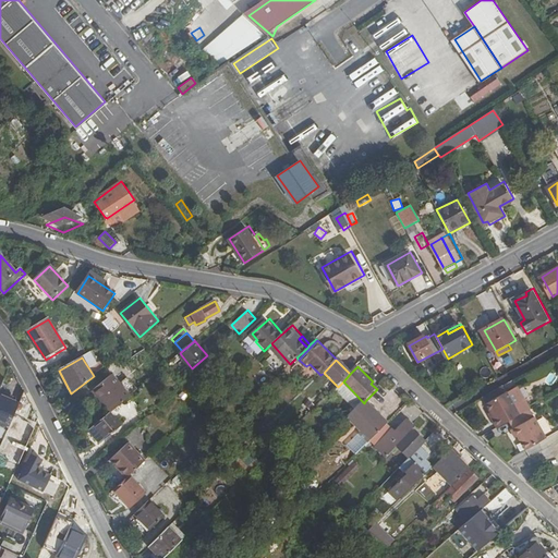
[(94,389),(94,390),(112,376),(111,375),(94,389)]
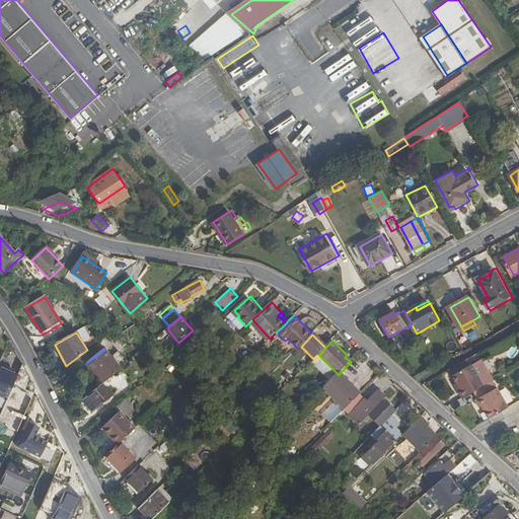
[(104,350),(87,363),(103,382),(121,368),(104,350)]
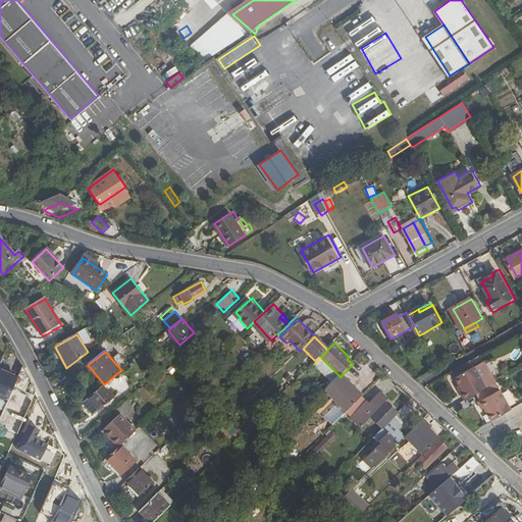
[(462,392),(466,400),(477,393),(485,388),(470,360),(452,370),(461,385),(463,390),(462,392)]
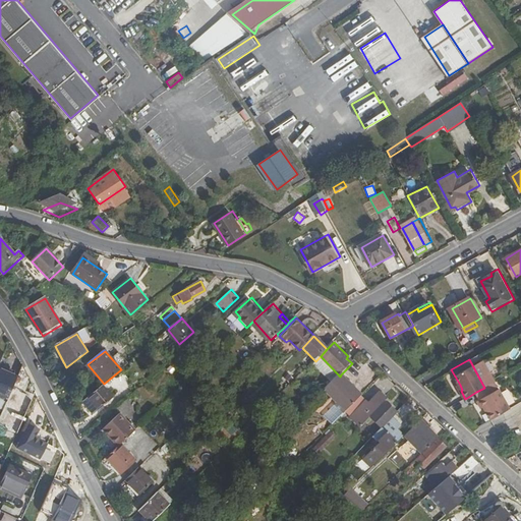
[(19,374),(0,365),(0,402),(7,405),(19,374)]
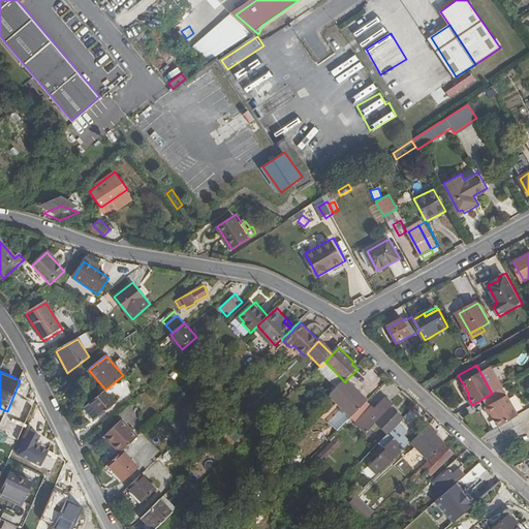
[(339,433),(369,404),(346,380),(345,382),(330,397),(344,410),(330,425),(339,433)]
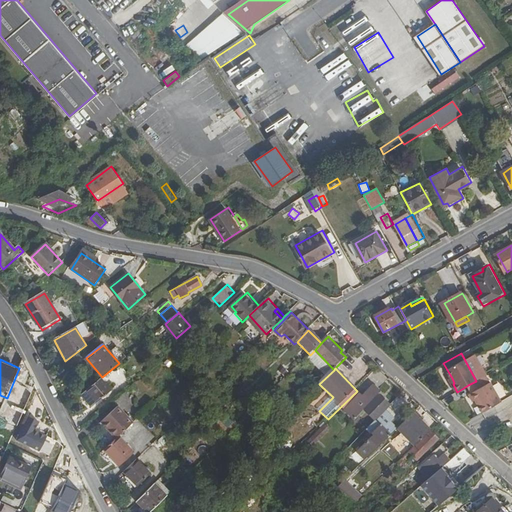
[(502,402),(487,375),(476,381),(468,385),(472,393),(470,394),(474,401),(476,400),(483,413),(502,402)]
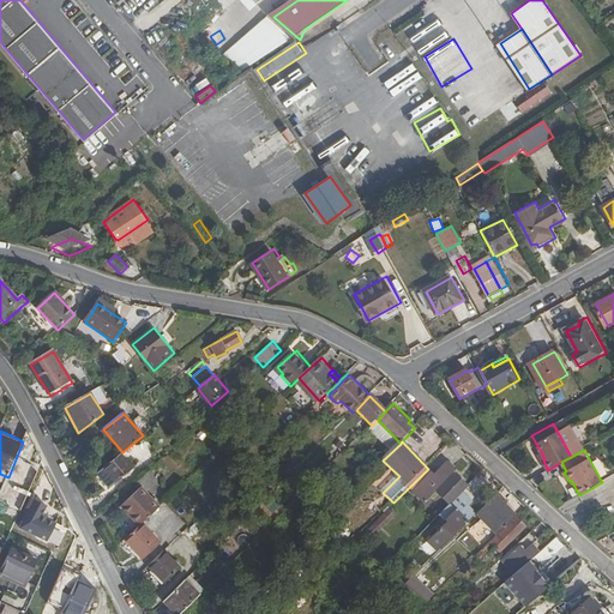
[(120,453),(104,468),(118,483),(133,469),(120,453)]
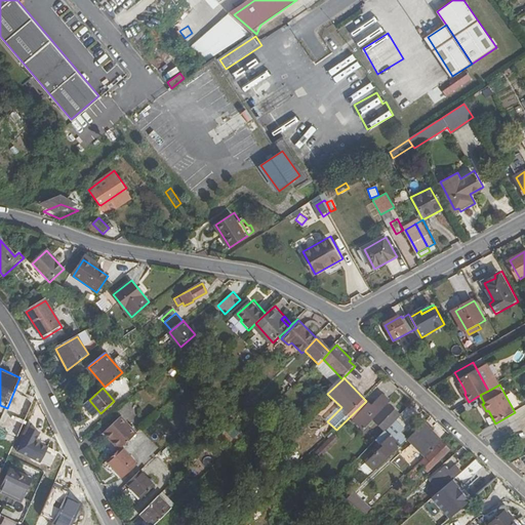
[(376,405),(375,404),(358,420),(366,429),(376,418),(388,430),(396,421),(403,414),(391,403),(394,400),(387,395),(376,405)]
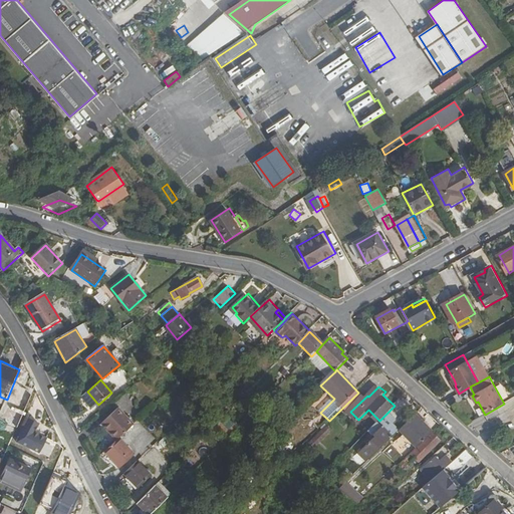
[(350,412),(367,396),(365,394),(349,411),(350,412)]
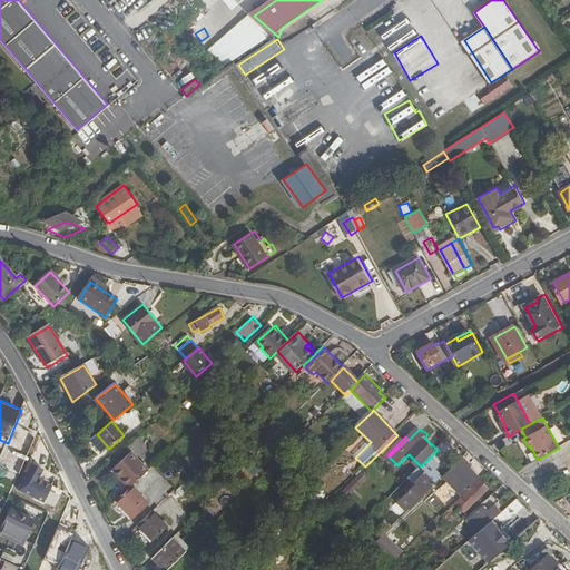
[(134,484),(149,471),(131,452),(127,457),(125,454),(121,458),(123,460),(114,470),(120,478),(123,475),(133,485),(134,484)]
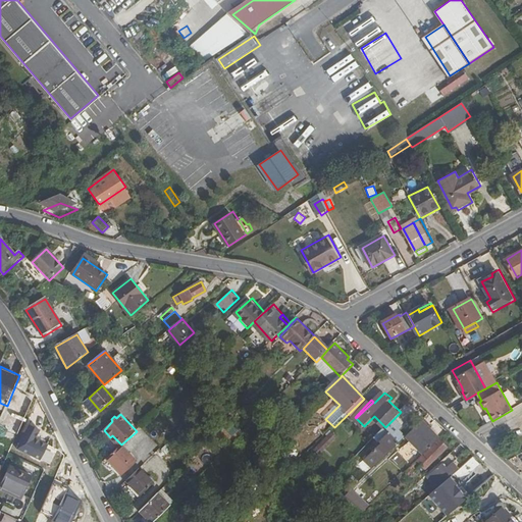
[(402,427),(394,419),(385,427),(375,437),(381,442),(366,459),(373,466),(405,435),(399,430),(402,427)]
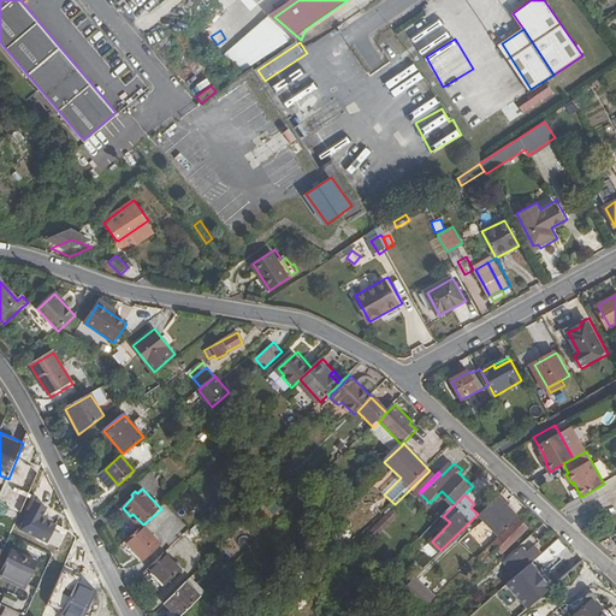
[(520,517),(498,496),(480,514),(502,535),(520,517)]
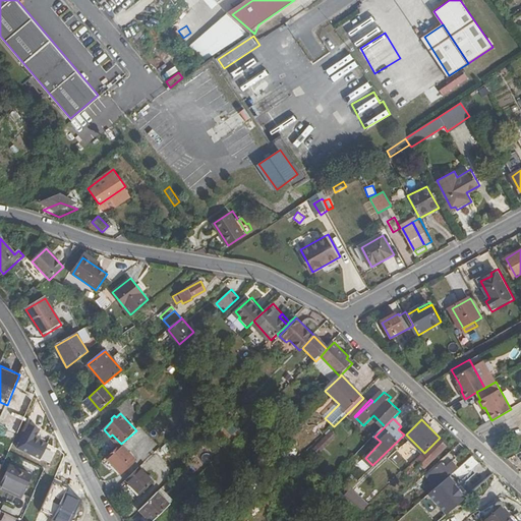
[(38,425),(30,422),(18,450),(41,459),(49,441),(34,435),(38,425)]
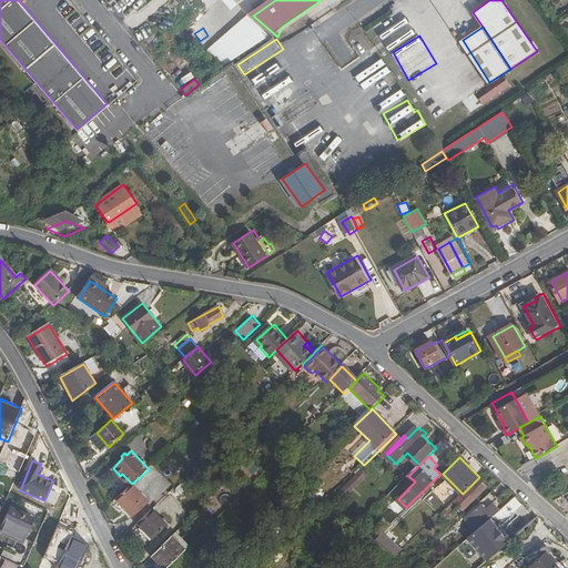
[(343,487),(351,493),(365,475),(357,468),(343,487)]
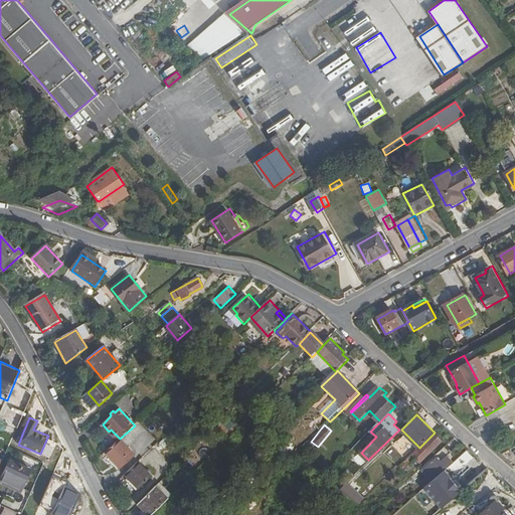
[(109,432),(118,441),(120,439),(111,430),(109,432)]
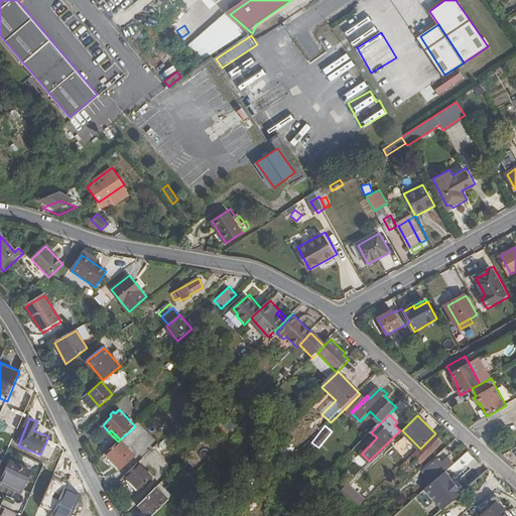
[(436,436),(415,458),(423,466),(444,444),(436,436)]
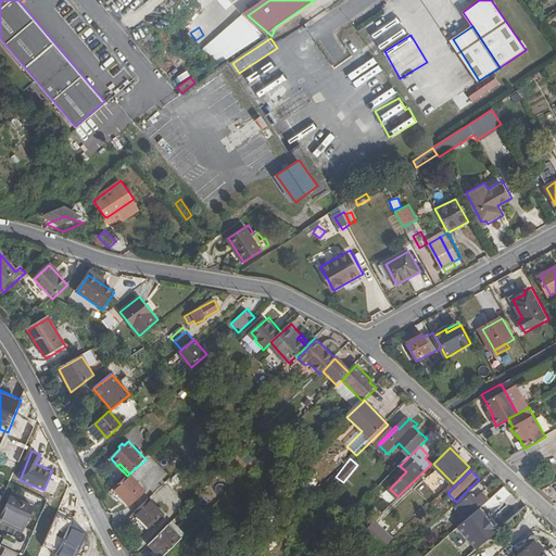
[(127,476),(114,489),(130,506),(147,490),(130,472),(129,474),(127,476)]
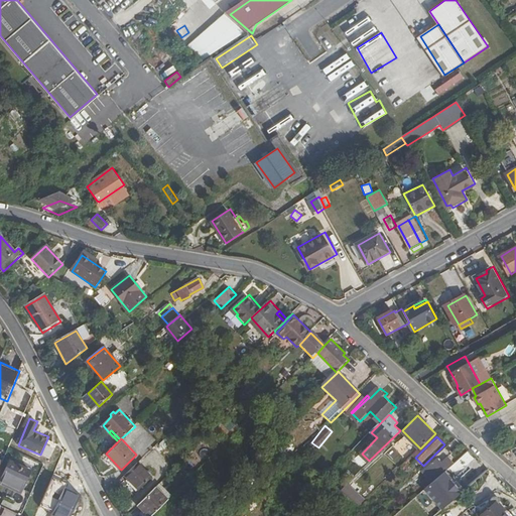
[(385,454),(393,462),(399,456),(391,447),(385,454)]
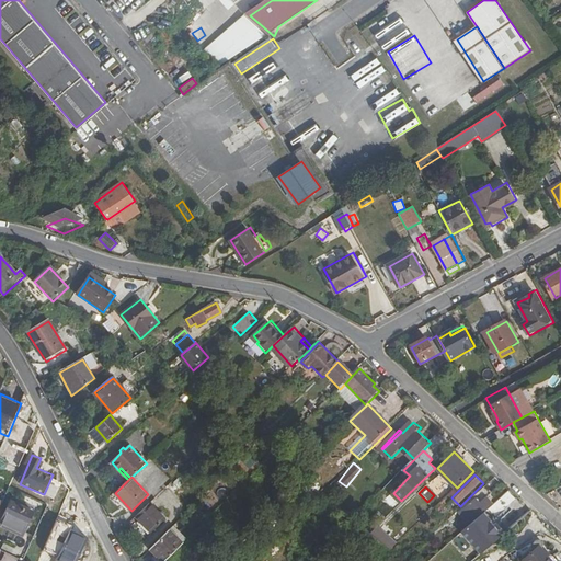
[(493,493),(487,487),(473,499),(476,501),(461,515),(466,519),(460,526),(464,530),(484,512),(494,505),(488,499),(493,493)]
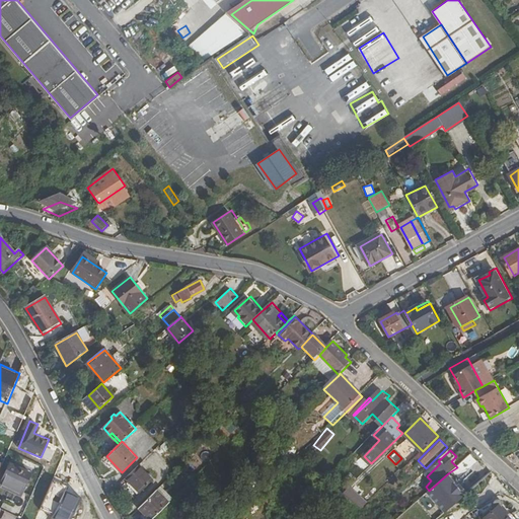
[(192,471),(197,475),(206,465),(199,458),(190,468),(192,471)]
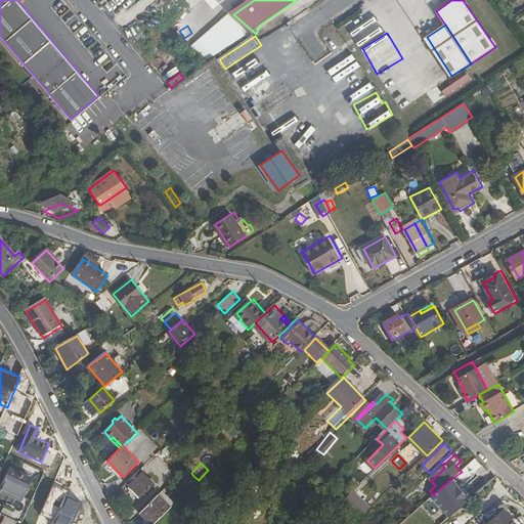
[(139,469),(126,483),(140,497),(154,484),(139,469)]
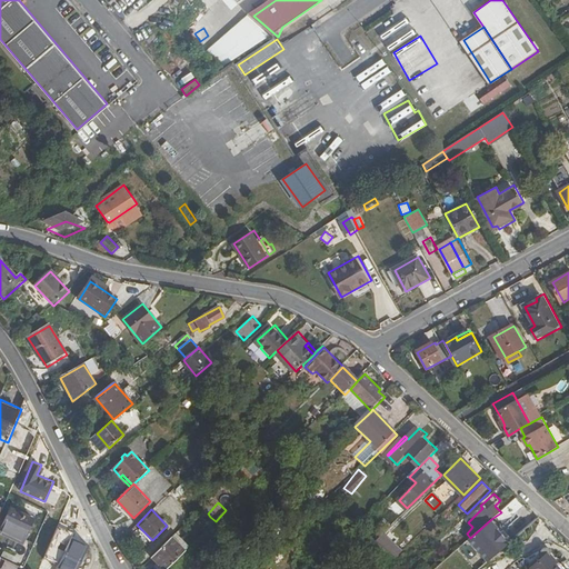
[(11,535),(25,541),(33,520),(10,510),(1,532),(9,537),(8,539),(9,540),(11,535)]
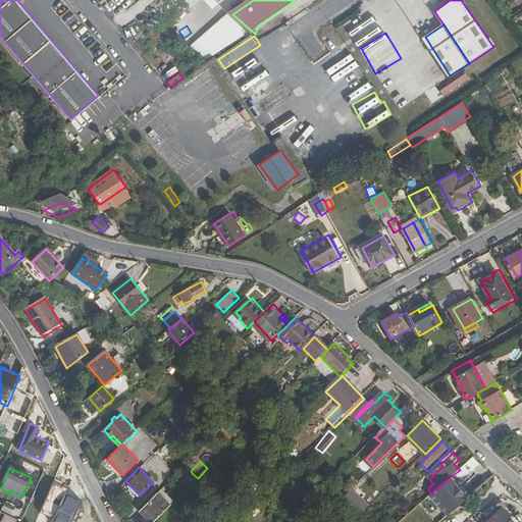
[(192,483),(198,478),(193,474),(188,480),(192,483)]
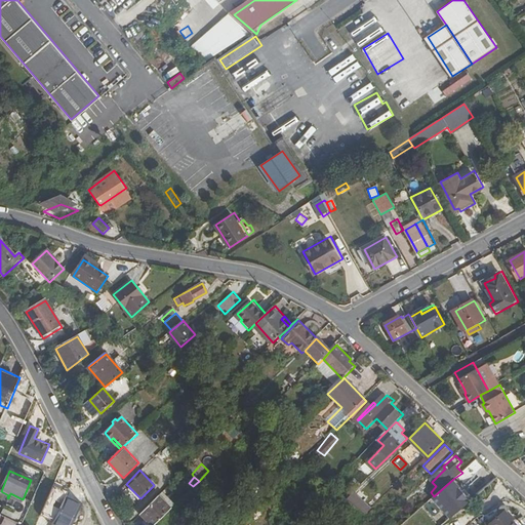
[(453,479),(434,496),(431,499),(448,518),(471,497),(453,479)]
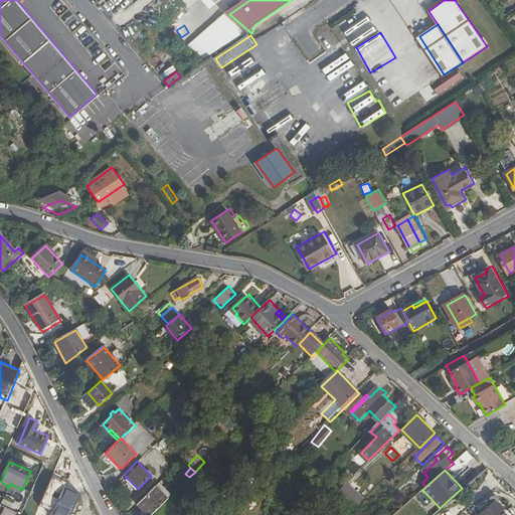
[(343,488),(361,505),(368,499),(349,481),(343,488)]
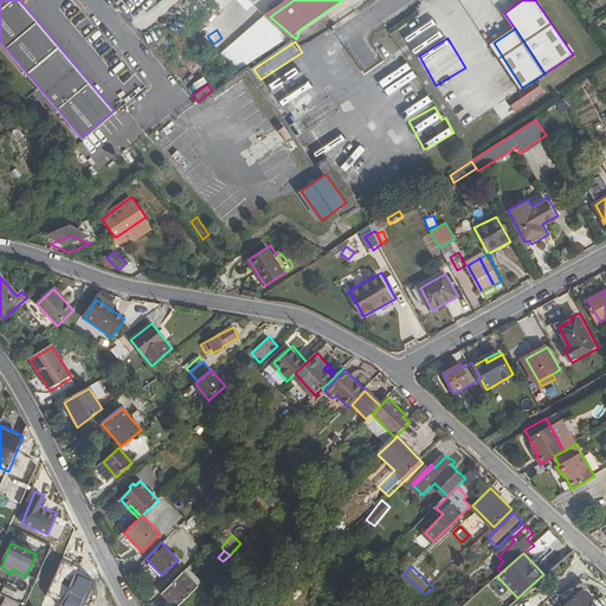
[(24,581),(26,577),(12,569),(10,575),(24,581)]
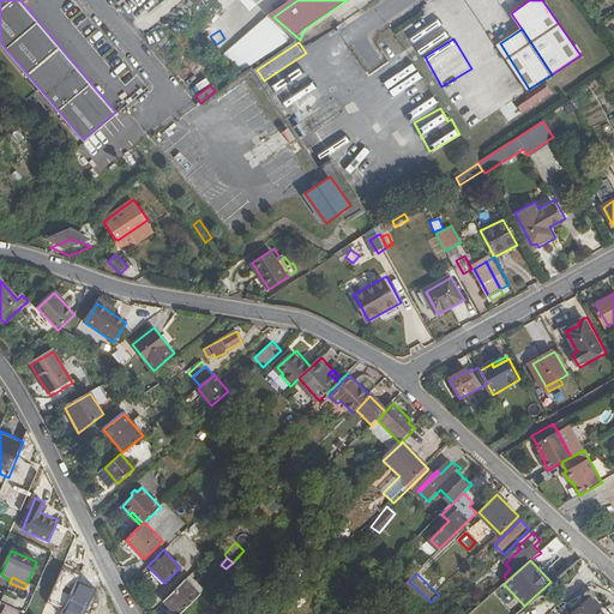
[(161,606),(170,613),(181,613),(198,599),(182,584),(161,606)]
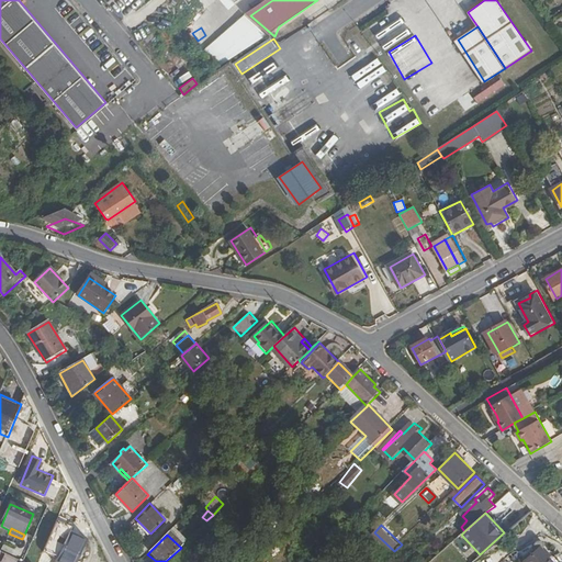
[(557,561),(541,547),(525,561),(557,561)]
